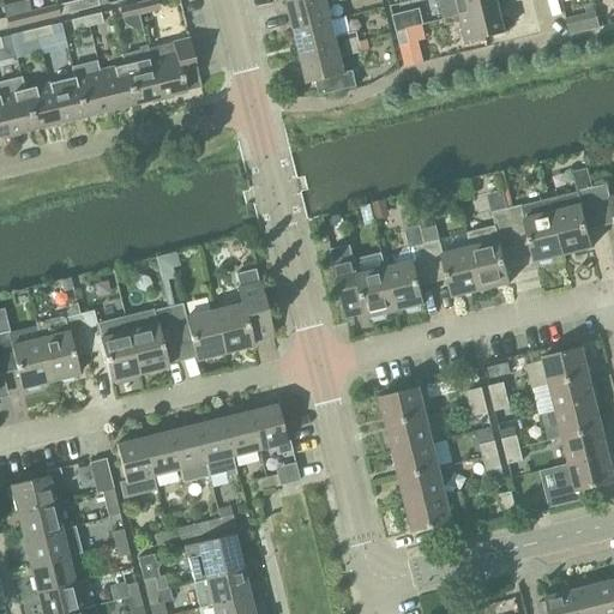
[(60,16),(85,8),(83,0),(79,0),(58,6),(60,16)]
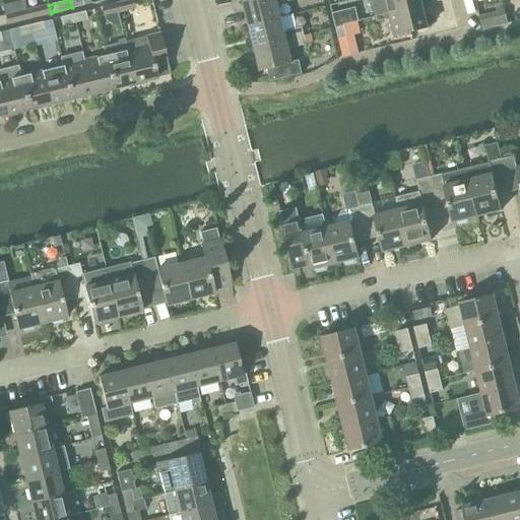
[(256,0),(245,3),(251,25),(282,17),(278,3),(291,0),(256,0)]
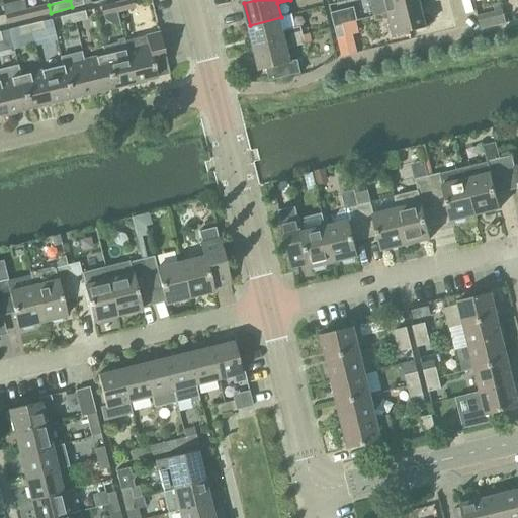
[(384,0),(389,13),(422,5),(420,0),(384,0)]
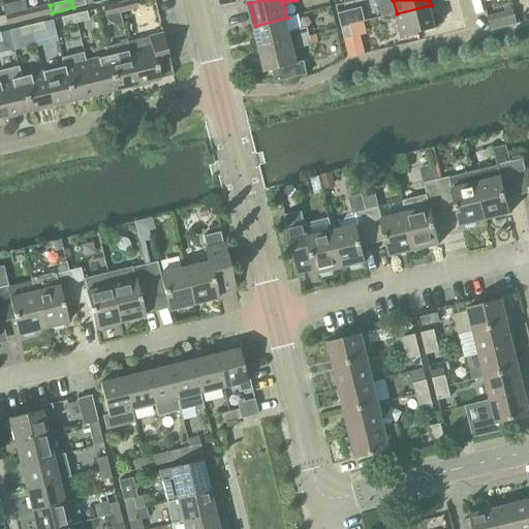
[(118,4),(105,7),(107,16),(120,12),(118,4)]
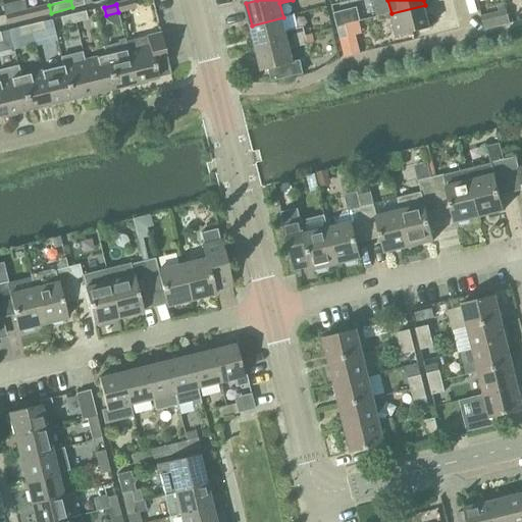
[(29,18),(51,13),(49,5),(27,10),(29,18)]
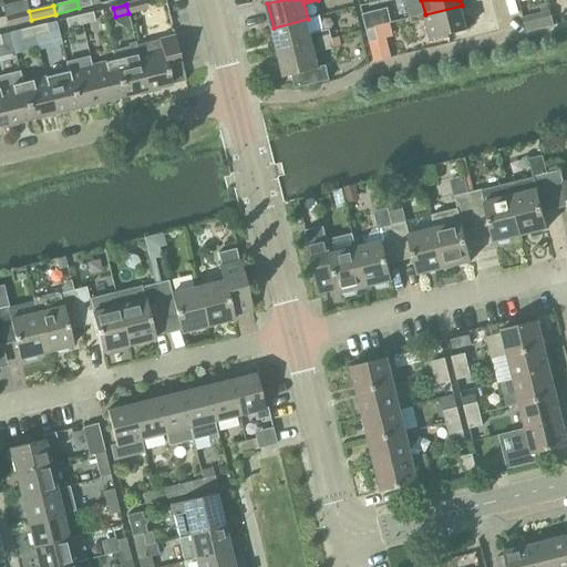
[(462,6),(425,14),(431,39),(467,30),(462,6)]
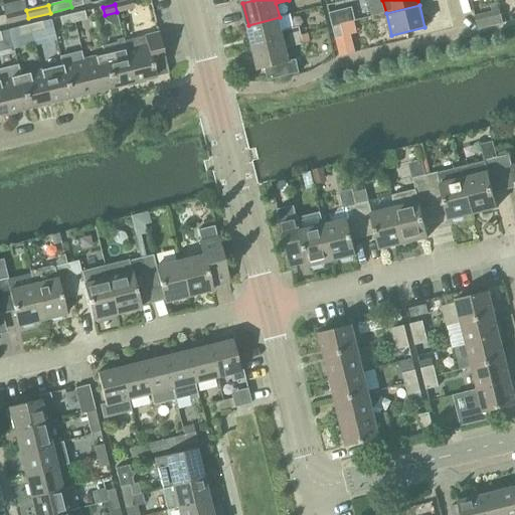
[(446,8),(424,13),(427,25),(448,20),(446,8)]
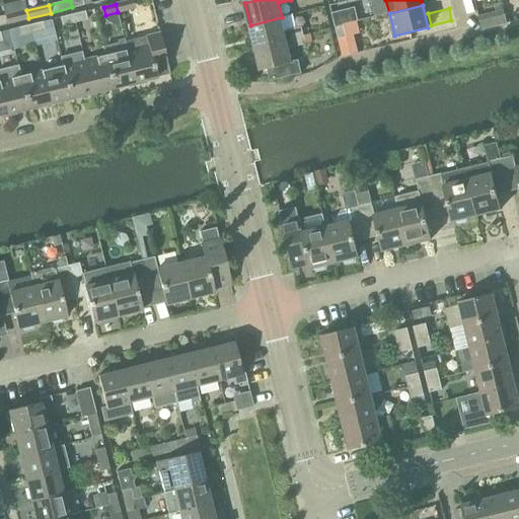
[(503,9),(479,15),(483,29),(507,23),(503,9)]
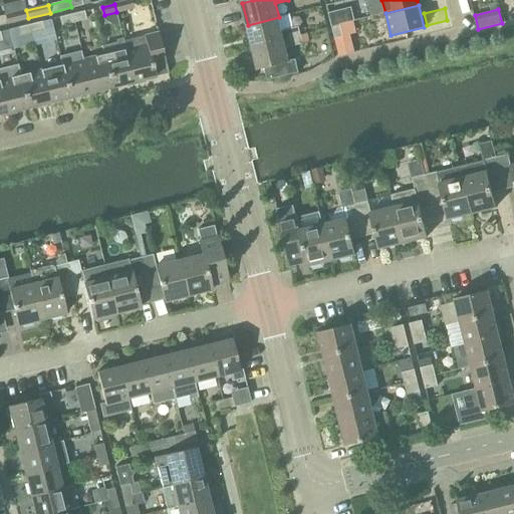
[(7,23),(28,18),(26,10),(5,15),(7,23)]
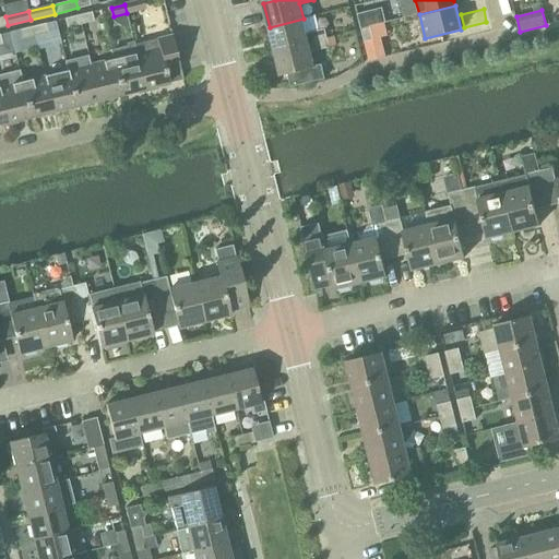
[(80,15),(82,24),(94,21),(92,12),(80,15)]
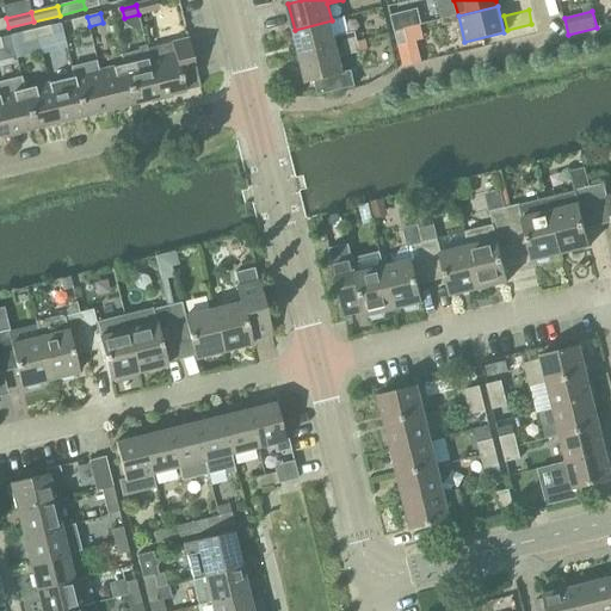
[(392,17),(395,31),(405,29),(402,14),(392,17)]
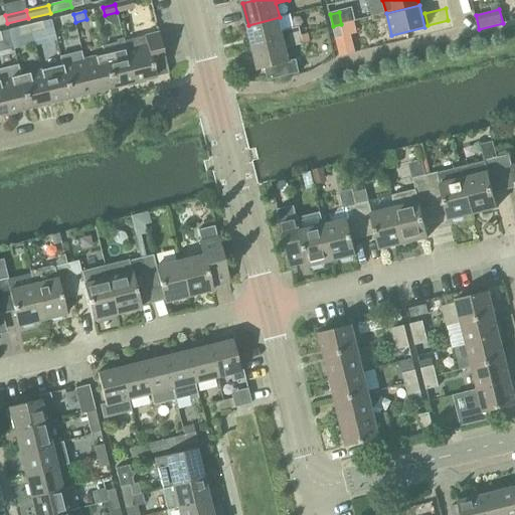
[(62,25),(75,22),(73,14),(60,17),(62,25)]
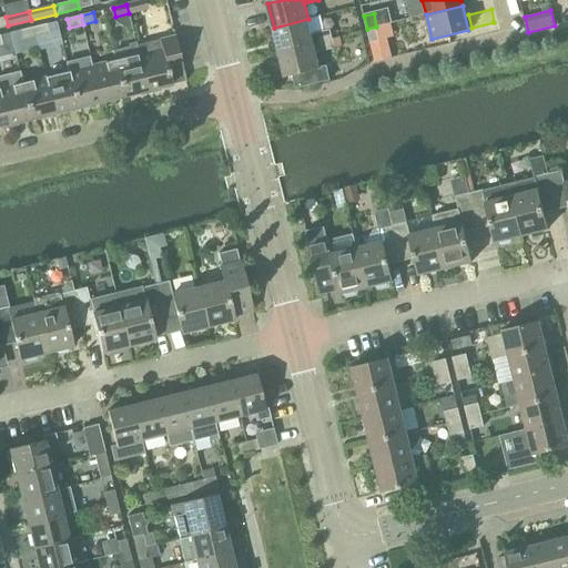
[(274,28),(280,52),(314,43),(333,39),(331,30),(323,31),(320,17),(308,19),(274,28)]
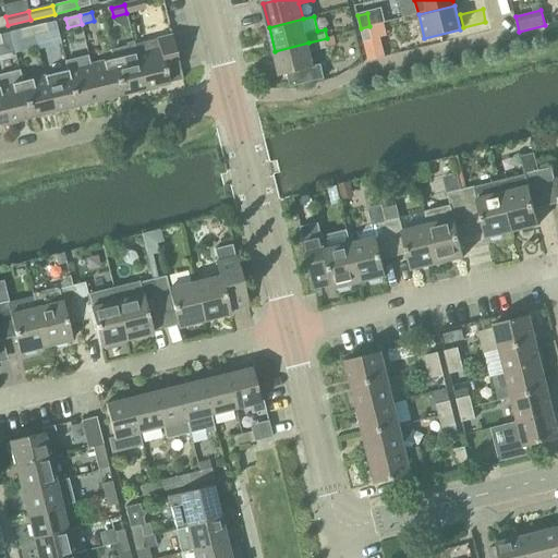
[(33,27),(35,36),(48,33),(46,24),(33,27)]
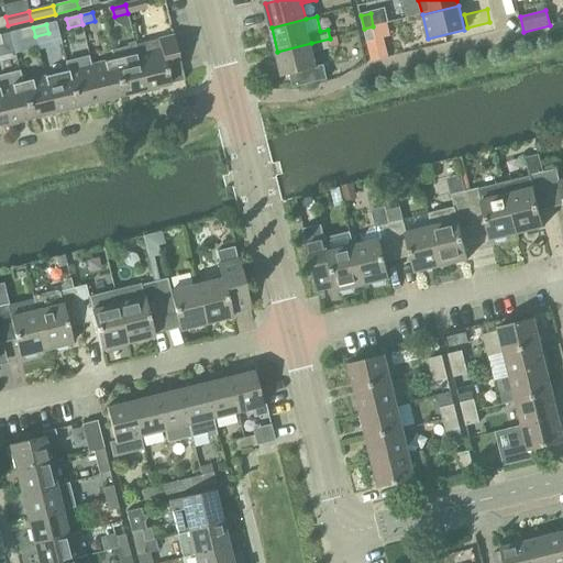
[(364,29),(368,42),(376,41),(373,26),(364,29)]
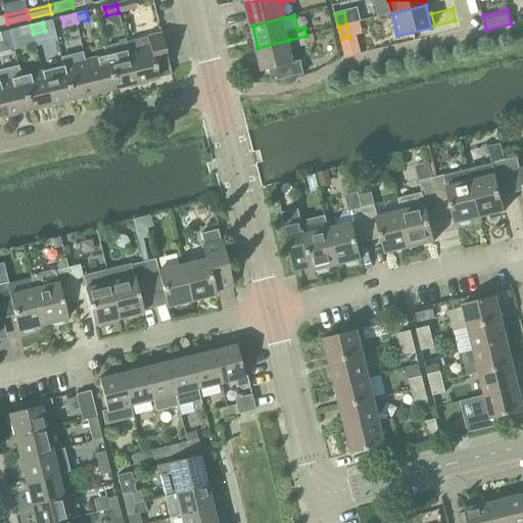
[(20,37),(33,34),(31,26),(18,29),(20,37)]
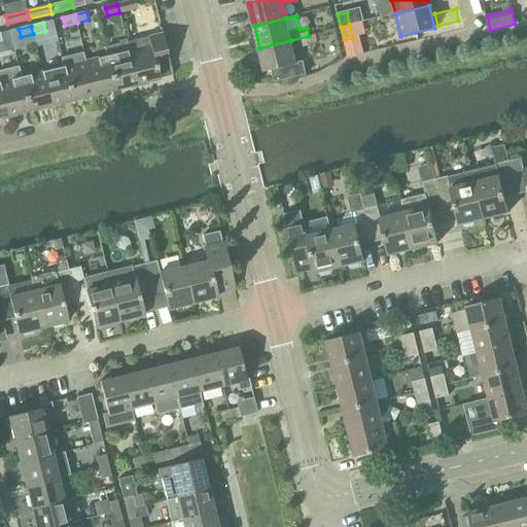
[(127,41),(129,50),(137,84),(160,78),(157,69),(171,66),(163,33),(148,36),(127,41)]
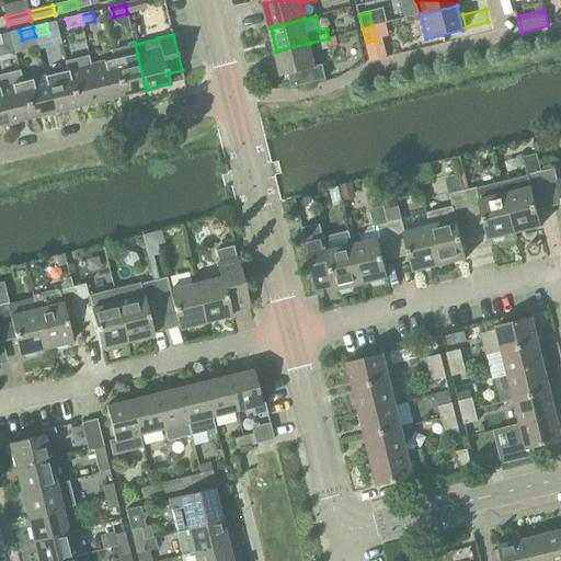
[(283,76),(290,75),(294,90),(328,81),(323,65),(316,67),(312,52),(331,47),(329,38),(310,43),(276,52),(283,76)]
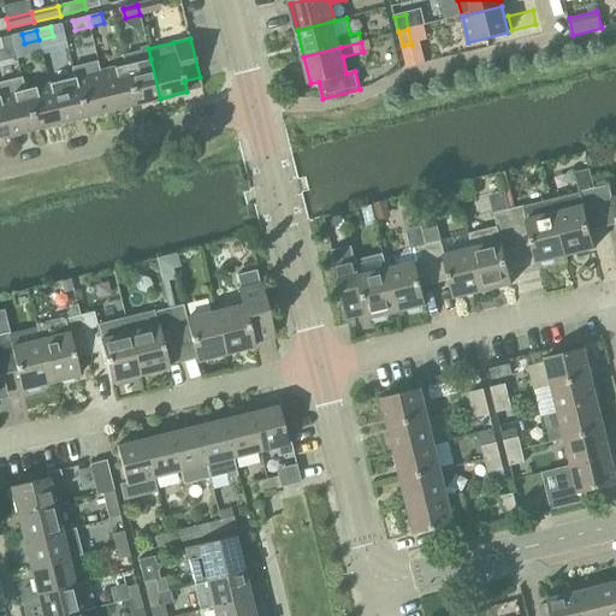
[(126,65),(136,105),(160,99),(150,59),(148,48),(147,47),(141,49),(141,52),(124,57),(126,65)]
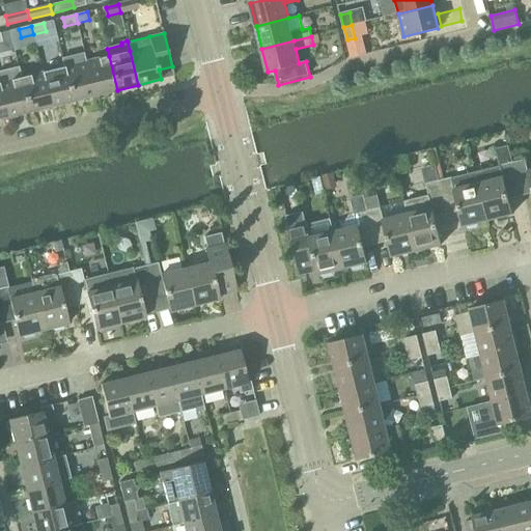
[(74,101),(95,95),(87,61),(85,53),(63,58),(64,66),(74,101)]
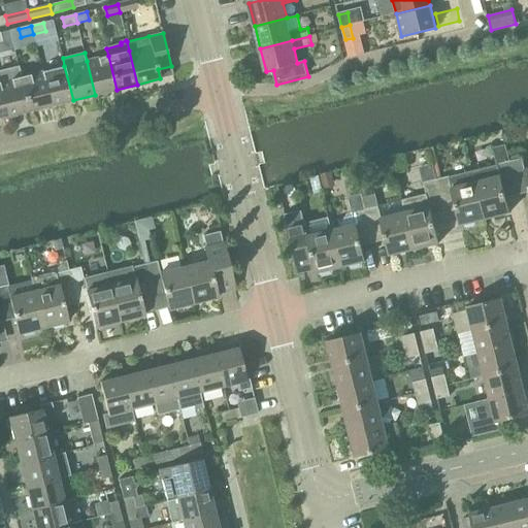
[(95,95),(117,90),(108,56),(87,61),(95,95)]
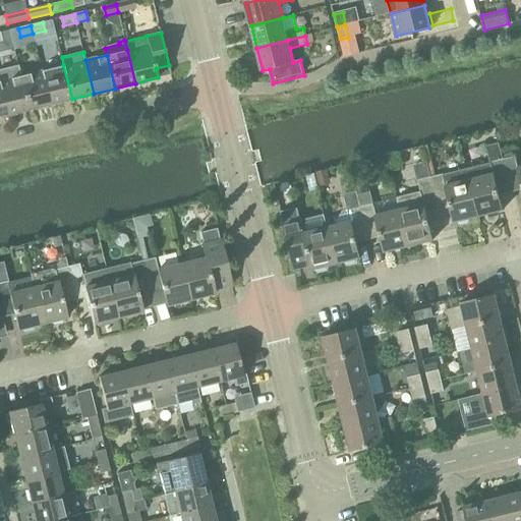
[(50,104),(72,99),(63,65),(42,71),(50,104)]
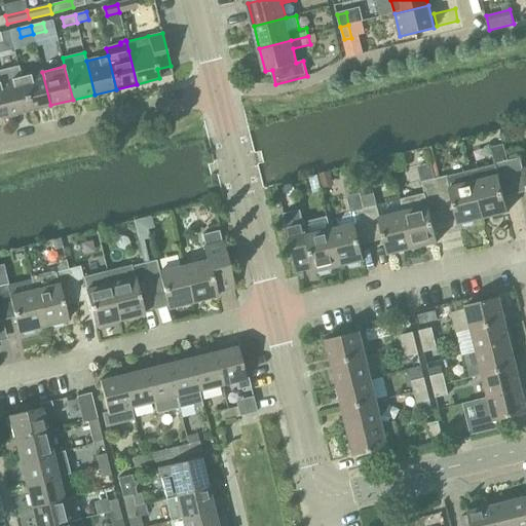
[(29,110),(21,77),(17,67),(0,70),(0,83),(7,115),(29,110)]
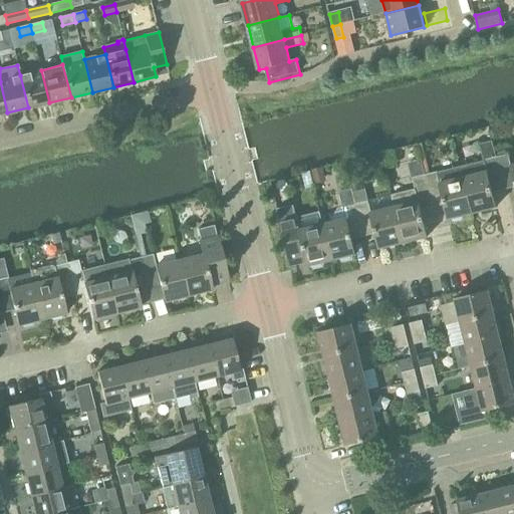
[(28,107),(49,102),(41,70),(20,75),(28,107)]
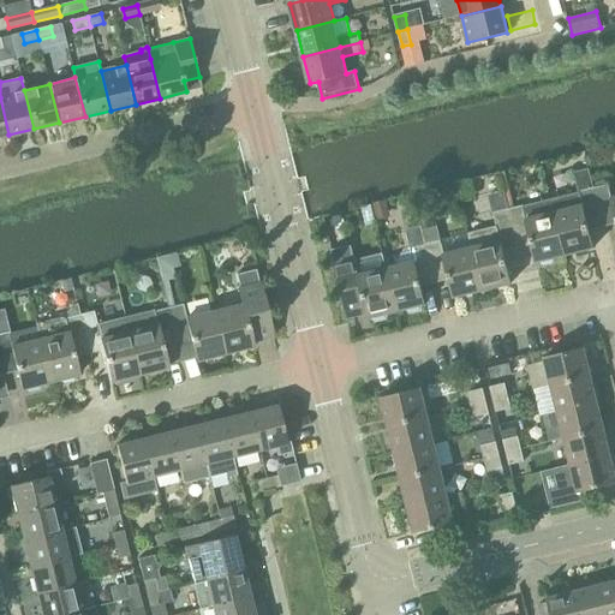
[(595,189),(604,227),(614,224),(614,197),(613,198),(609,185),(595,189)]
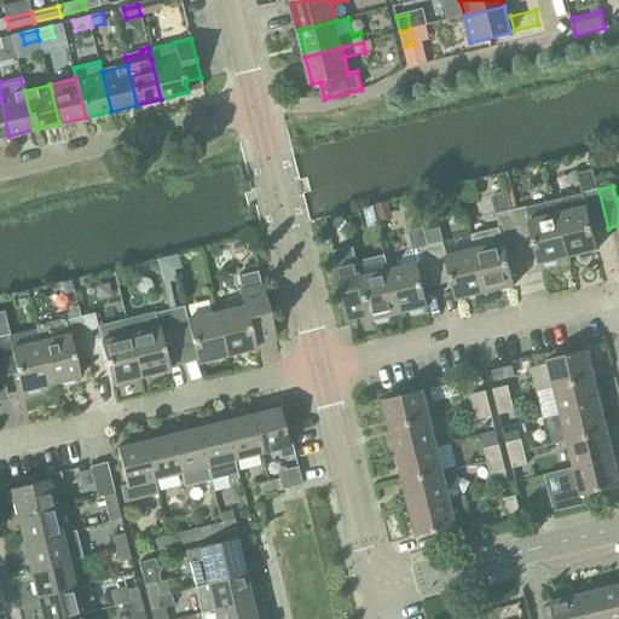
[(584,194),(555,201),(570,258),(599,250),(594,232),(608,229),(599,190),(584,194)]
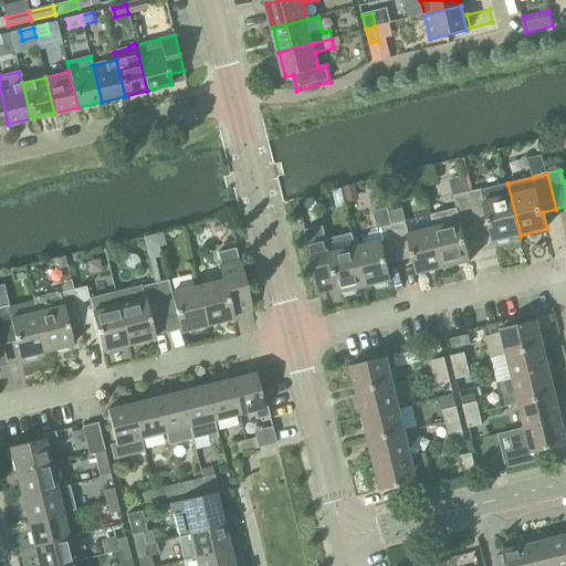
[(482,189),(468,192),(477,229),(478,229),(491,226),(494,242),(496,241),(501,244),(510,242),(512,238),(521,236),(507,184),(482,189)]
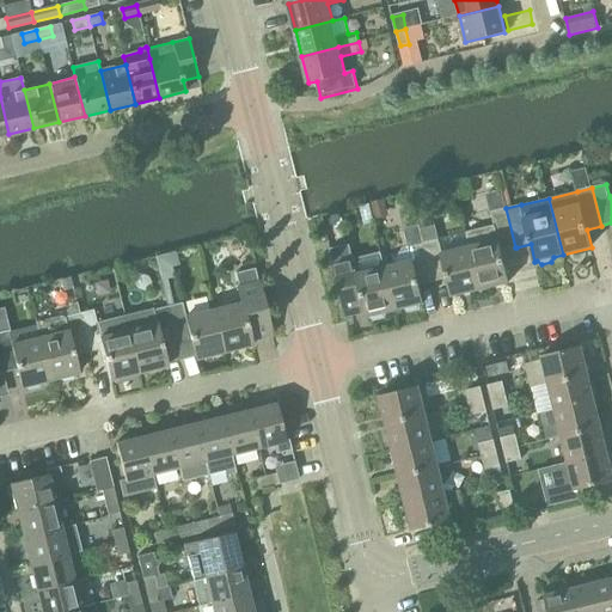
[(467,232),(470,246),(481,289),(509,282),(501,251),(515,248),(506,208),(491,212),(495,226),(467,232)]
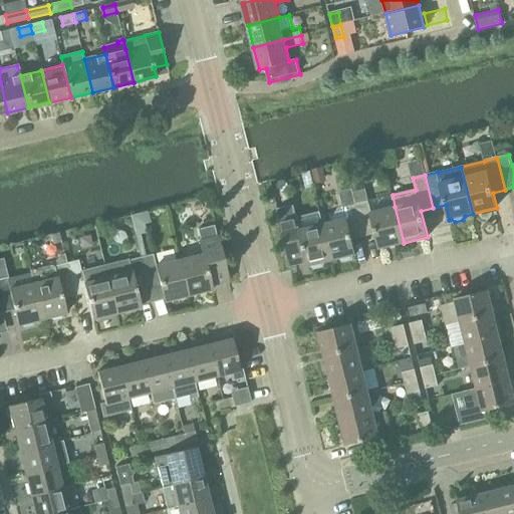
[(347,218),(322,224),(331,261),(340,259),(343,262),(351,260),(353,256),(355,255),(352,240),(364,237),(356,204),(353,193),(352,190),(340,193),(347,218)]
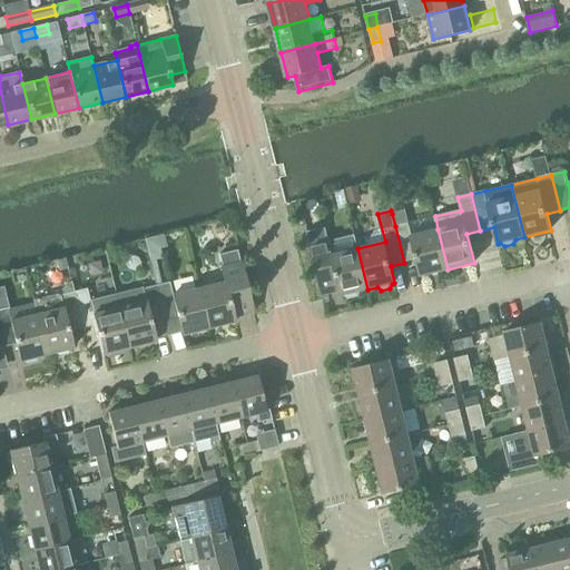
[(406,210),(392,214),(395,226),(404,263),(416,259),(421,276),(448,269),(438,229),(412,236),(406,210)]
